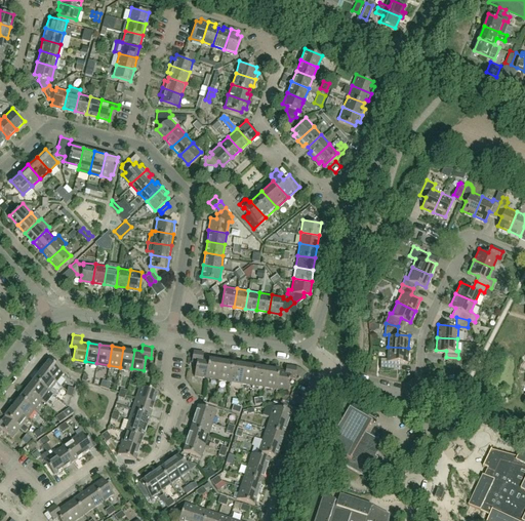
[(407,361),(408,348),(388,347),(387,356),(380,356),(379,365),(385,365),(397,366),(397,360),(407,361)]
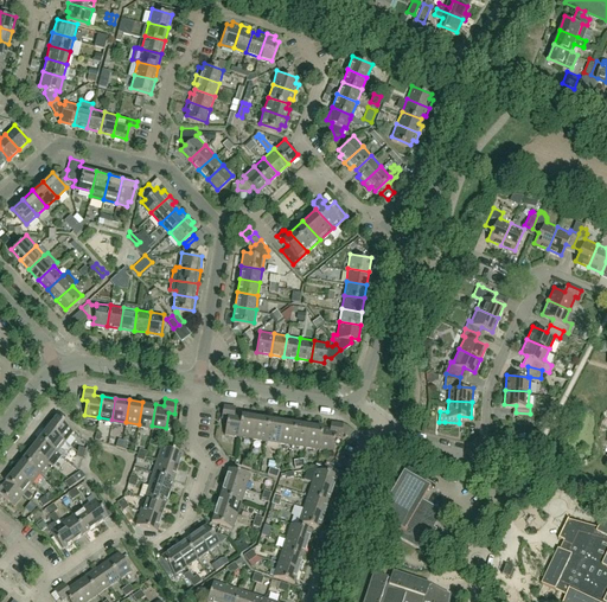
[(152,426),(155,404),(142,402),(139,424),(152,426)]
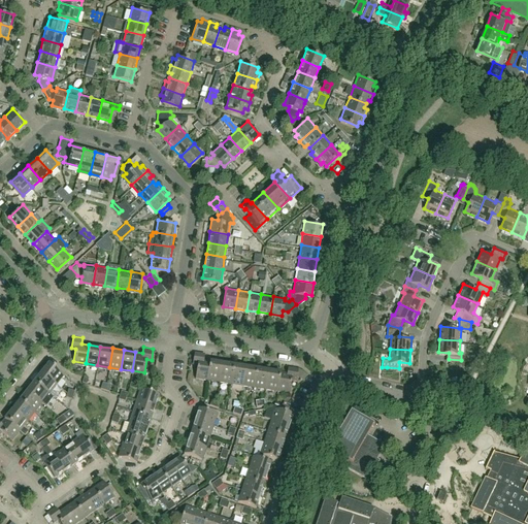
[(207,378),(210,358),(203,357),(204,352),(194,350),(193,362),(197,362),(195,375),(207,378)]
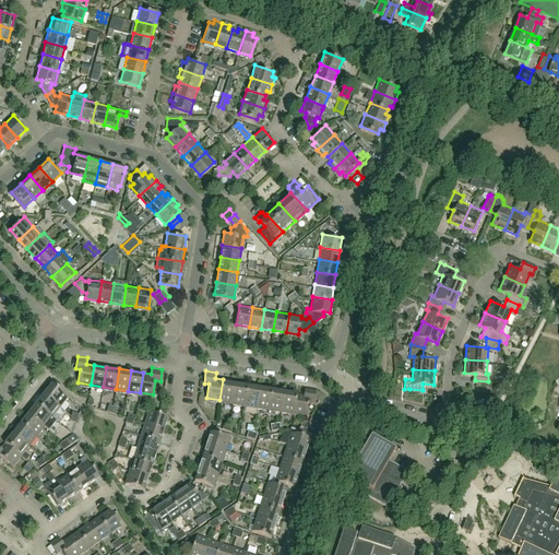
[(232,402),(235,381),(223,379),(219,400),(232,402)]
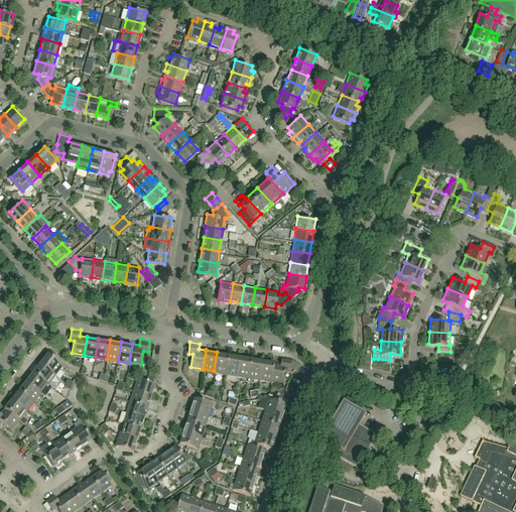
[(62,364),(52,357),(47,352),(40,362),(55,373),(62,364)]
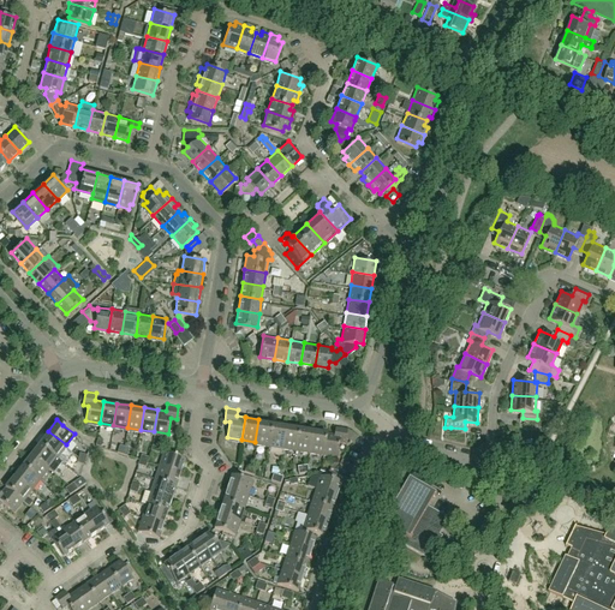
[(269,444),(272,422),(258,419),(255,442),(269,444)]
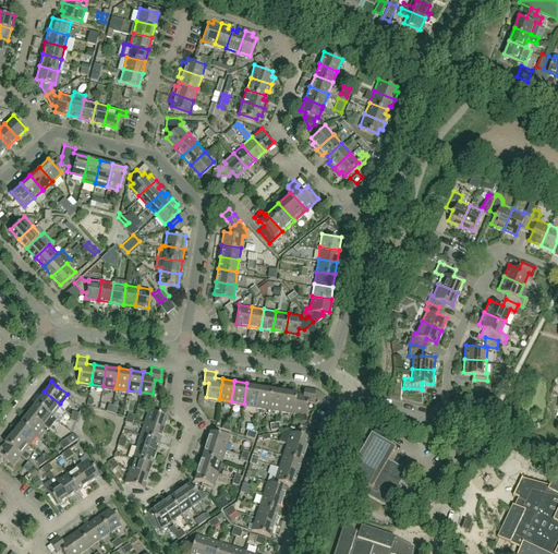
[(256,405),(259,385),(246,383),(244,404),(256,405)]
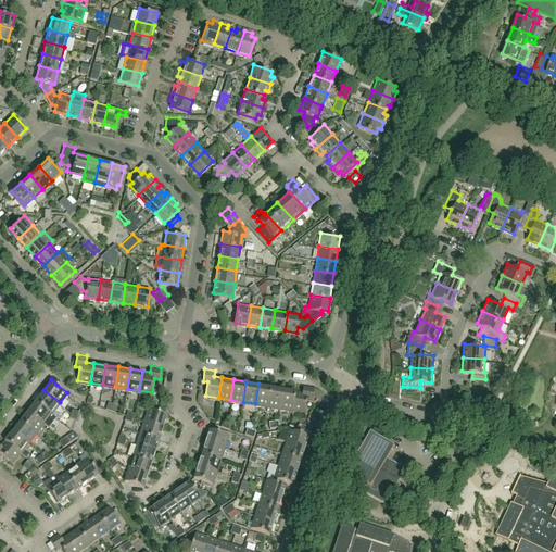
[(267,405),(270,386),(258,384),(255,403),(267,405)]
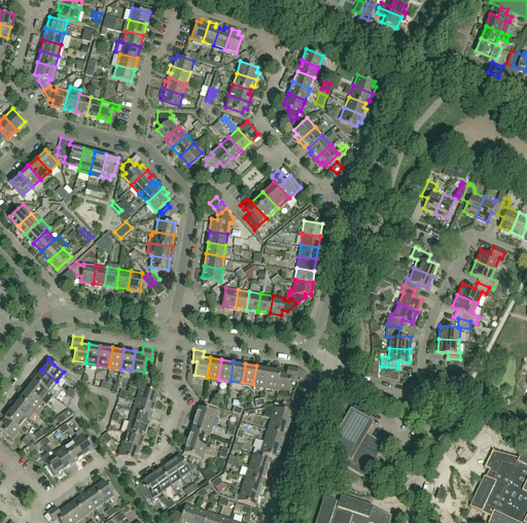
[(288,390),(290,377),(295,377),(297,365),(287,364),(286,370),(280,369),(277,388),(288,390)]
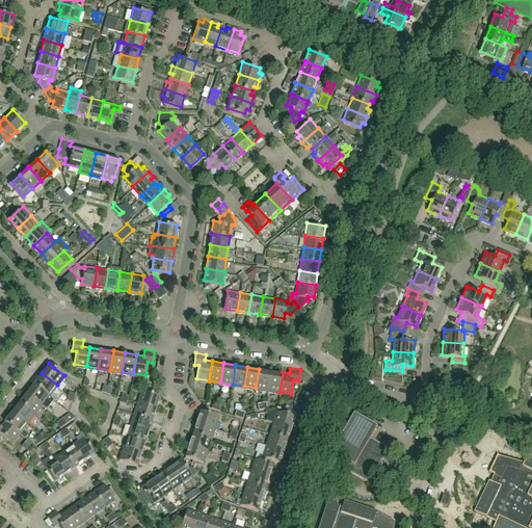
[(267,390),(270,370),(259,369),(256,388),(267,390)]
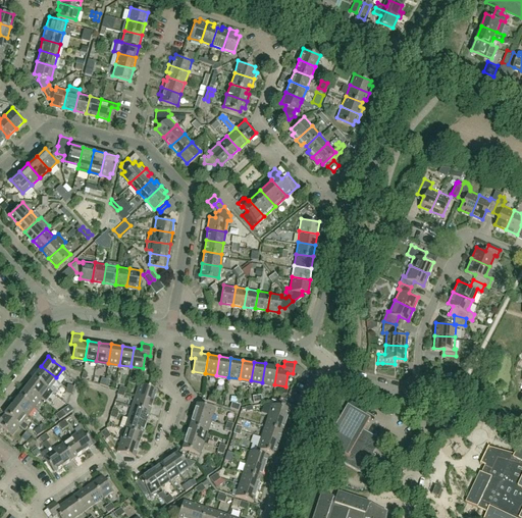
[(274,384),(277,365),(265,363),(262,382),(274,384)]
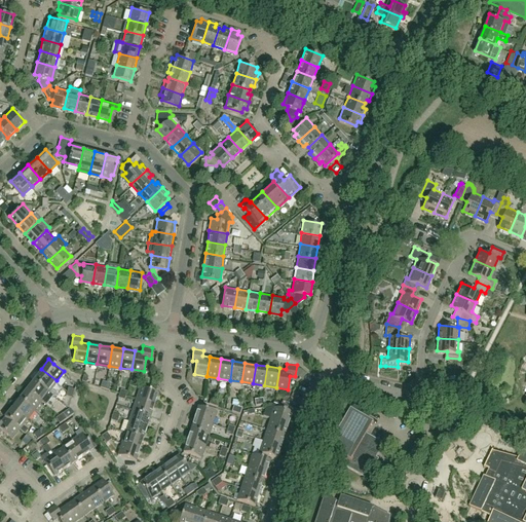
[(57,380),(41,369),(34,378),(48,389),(57,380)]
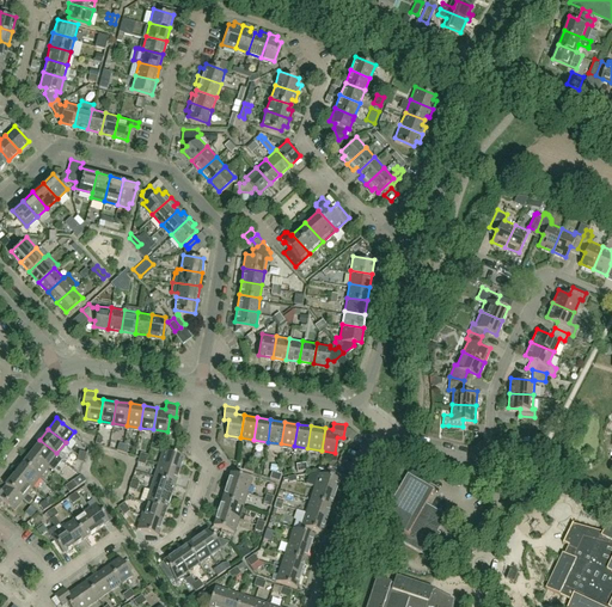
[(56,453),(40,440),(31,449),(48,464),(56,453)]
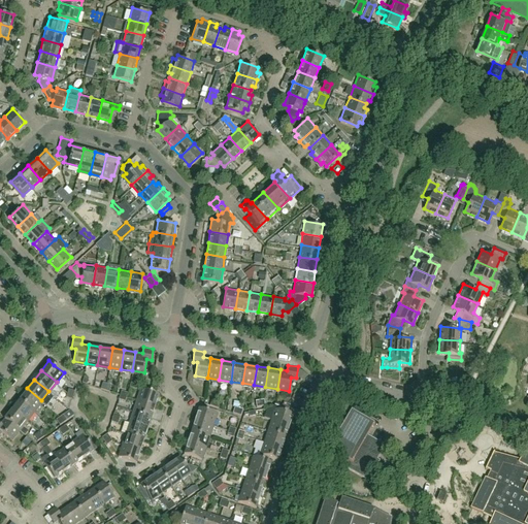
[(155,403),(159,392),(140,386),(136,397),(155,403)]
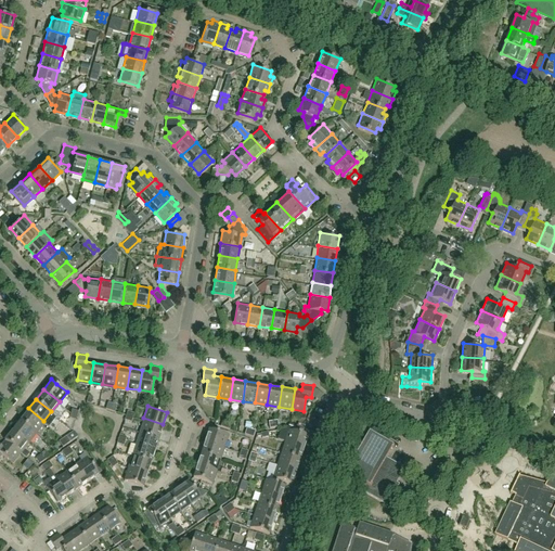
[(43,421),(28,408),(21,418),(36,431),(43,421)]
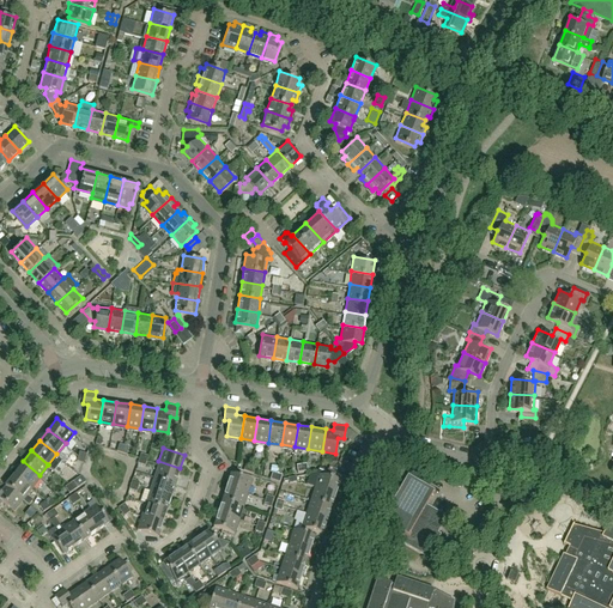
[(40,475),(23,461),(14,472),(31,486),(40,475)]
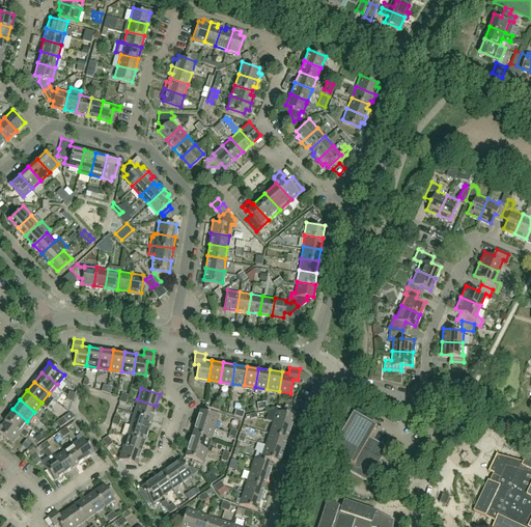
[(151,417),(156,406),(137,399),(134,411),(151,417)]
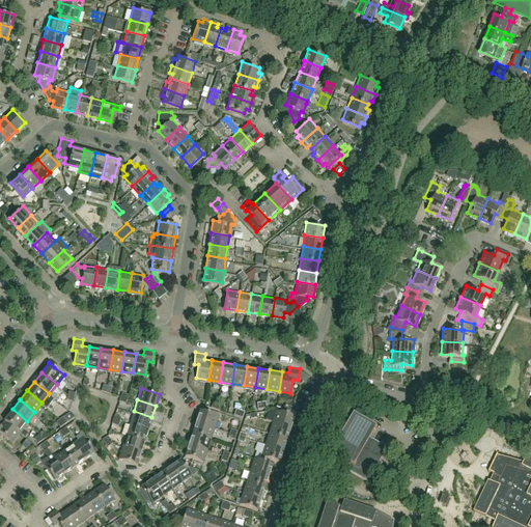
[(515,407),(512,417),(523,420),(526,410),(515,407)]
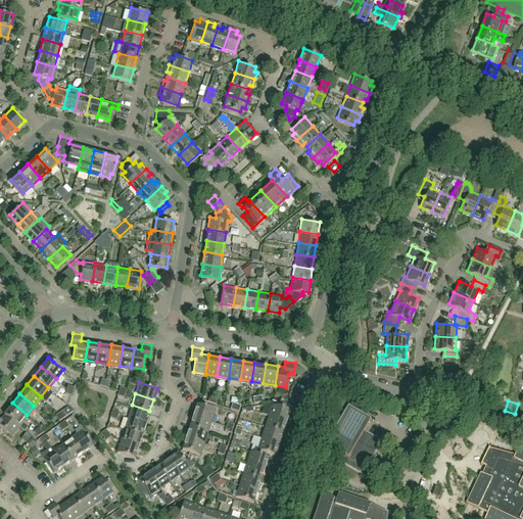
[(211,419),(215,408),(197,402),(193,413),(211,419)]
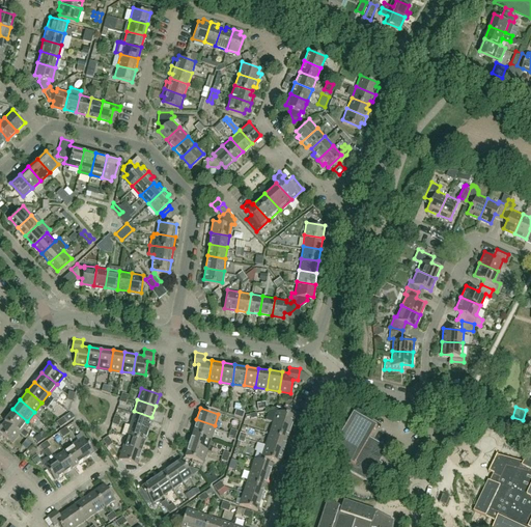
[(290,425),(295,414),(276,408),(273,420),(290,425)]
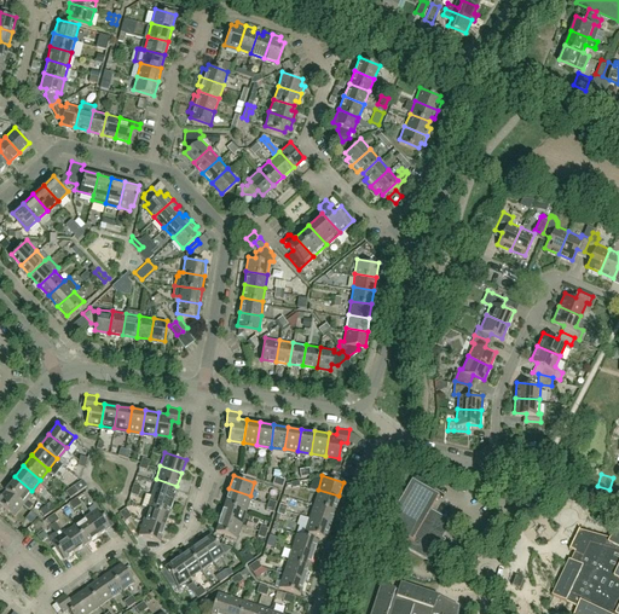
[(32,491),(15,476),(6,487),(23,502),(33,509),(36,504),(27,497),(32,491)]
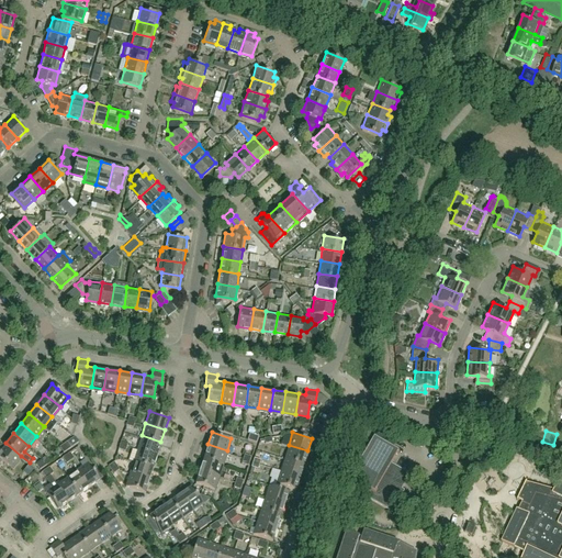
[(157,454),(160,442),(142,435),(137,447),(157,454)]
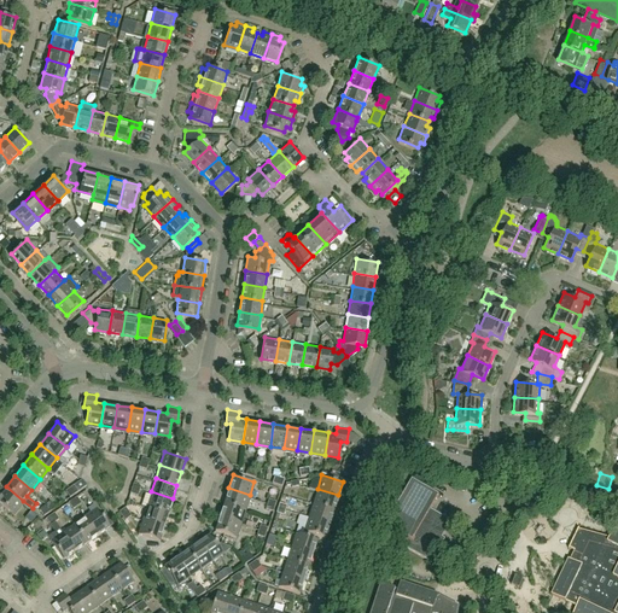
[(450,518),(430,506),(437,492),(430,489),(418,482),(410,478),(407,483),(384,523),(391,527),(403,535),(400,541),(427,558),(433,547),(450,518)]
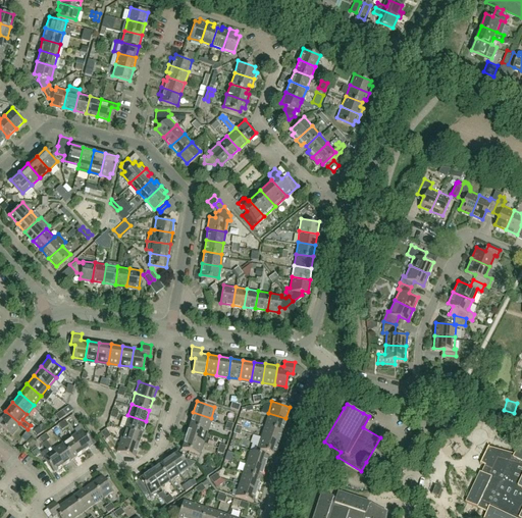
[(19,423),(5,411),(0,417),(0,416),(0,426),(2,424),(12,432),(19,423)]
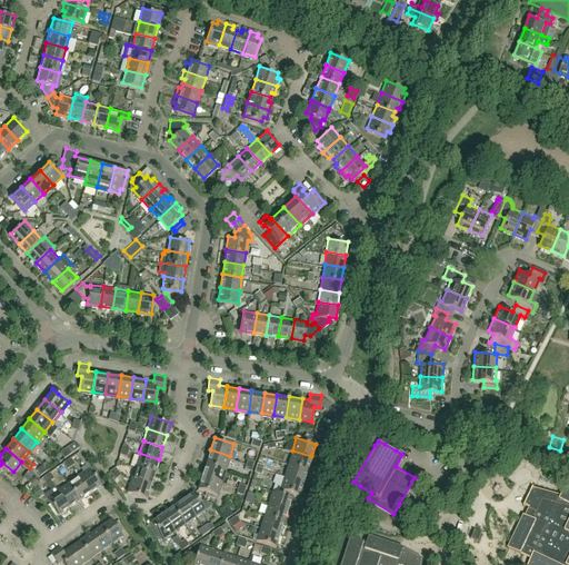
[(226,468),(230,456),(210,449),(206,462),(226,468)]
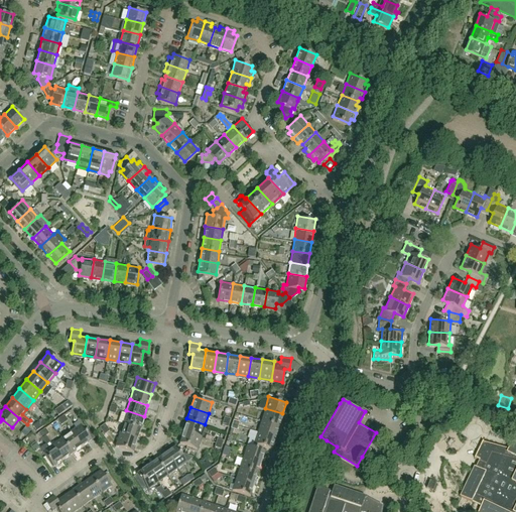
[(279,424),(282,413),(265,408),(261,418),(279,424)]
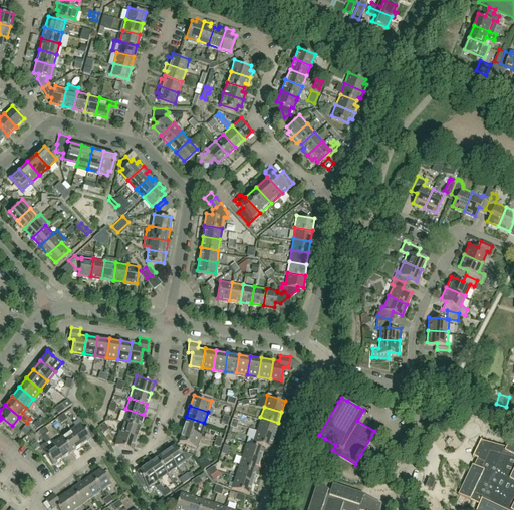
[(140,426),(144,415),(125,409),(122,420),(140,426)]
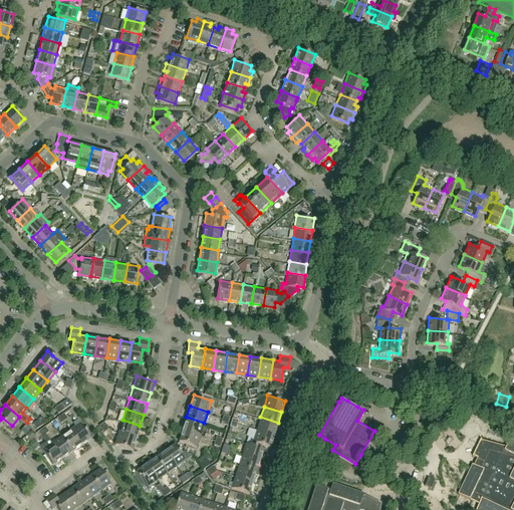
[(36,427),(42,423),(38,417),(32,421),(36,427)]
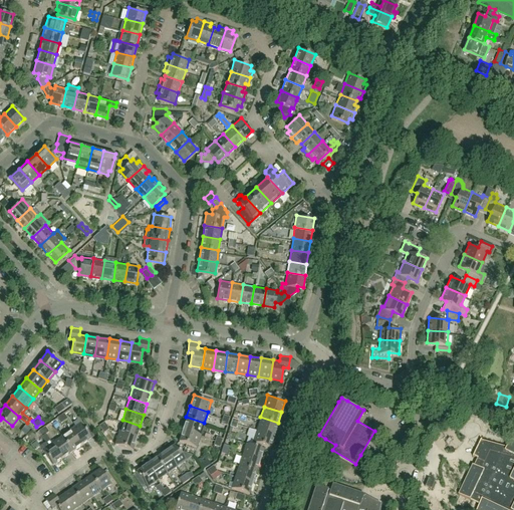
[(81,443),(90,436),(83,426),(77,417),(73,421),(75,424),(70,427),(81,443)]
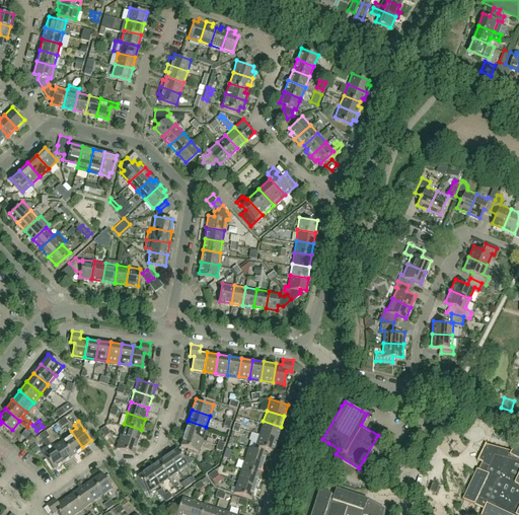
[(203,438),(206,427),(188,421),(184,432),(203,438)]
